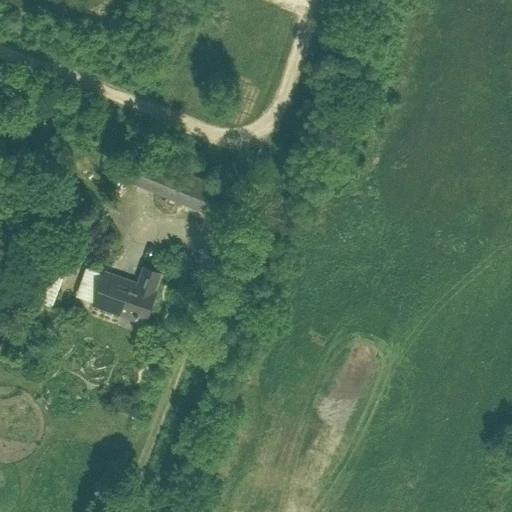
[(210,215),(214,204),(219,191),(184,177),(138,158),(129,182),(210,215)]
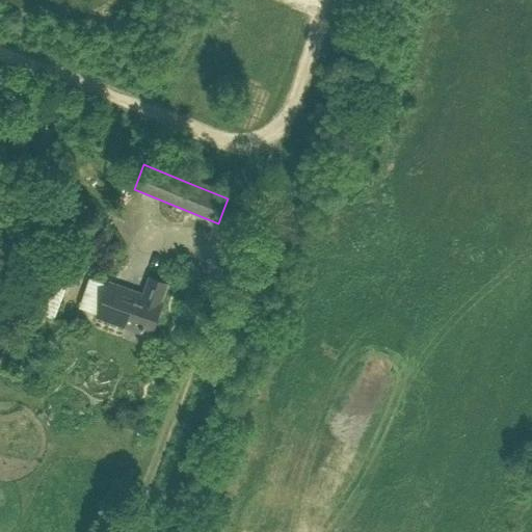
[(54,318),(74,267),(51,259),(32,311),(54,318)]
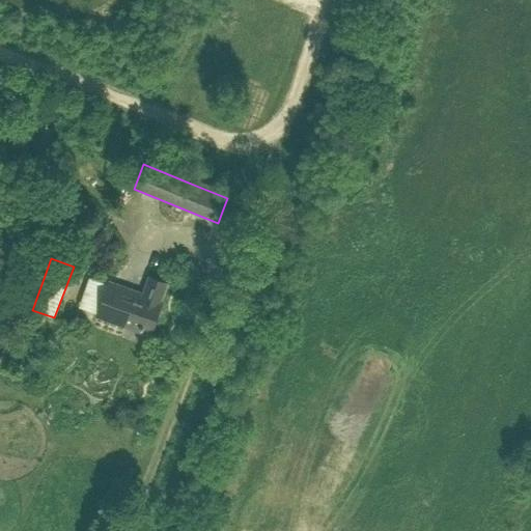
[(161,301),(167,283),(148,276),(142,294),(110,282),(98,317),(149,336),(162,301),(161,301)]
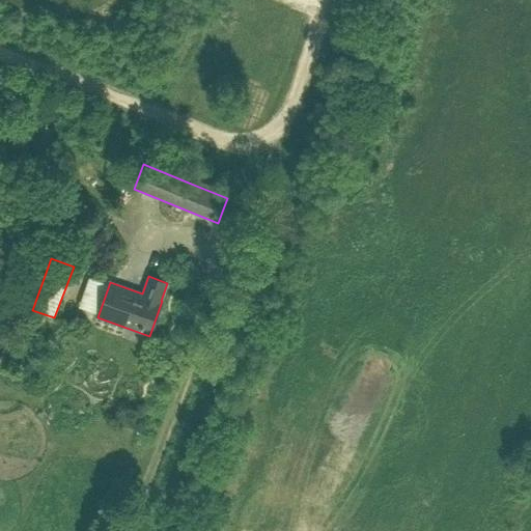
[(0,351),(11,354),(15,342),(0,337),(0,351)]
